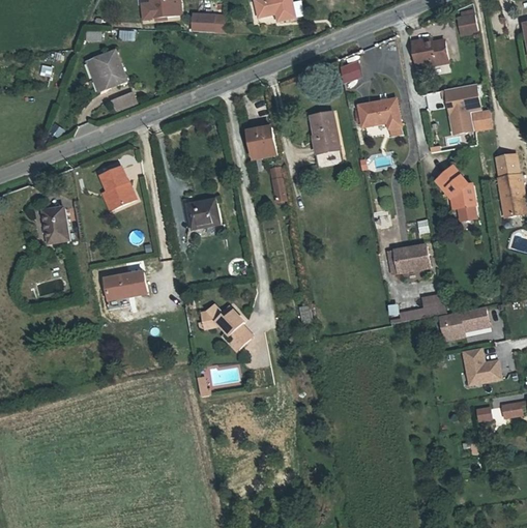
[(151,0),(153,19),(175,16),(173,0),(151,0)]
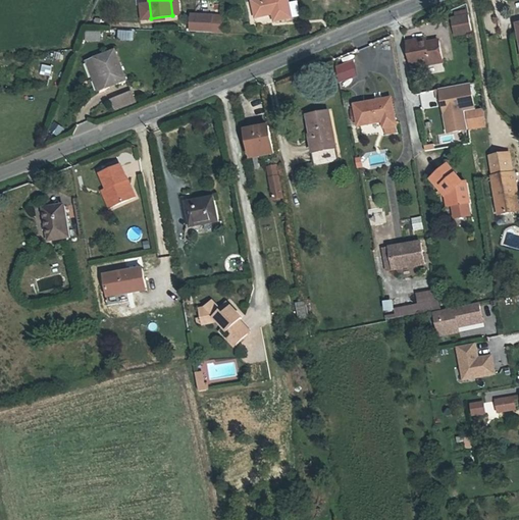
[(257,18),(274,13),(276,21),(293,17),(289,0),(256,0),(252,1),(257,18)]
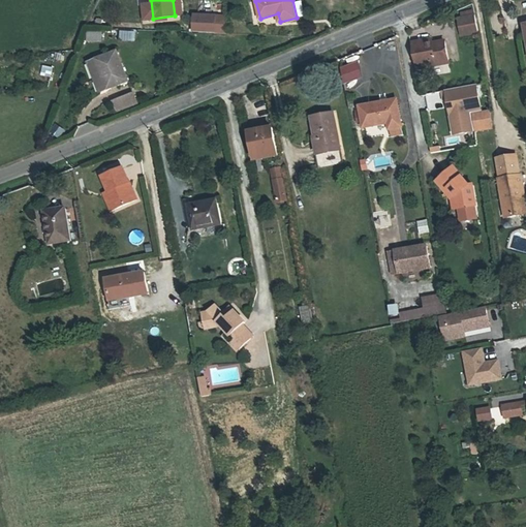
[(470,13),(455,16),(457,32),(473,30),(470,13)]
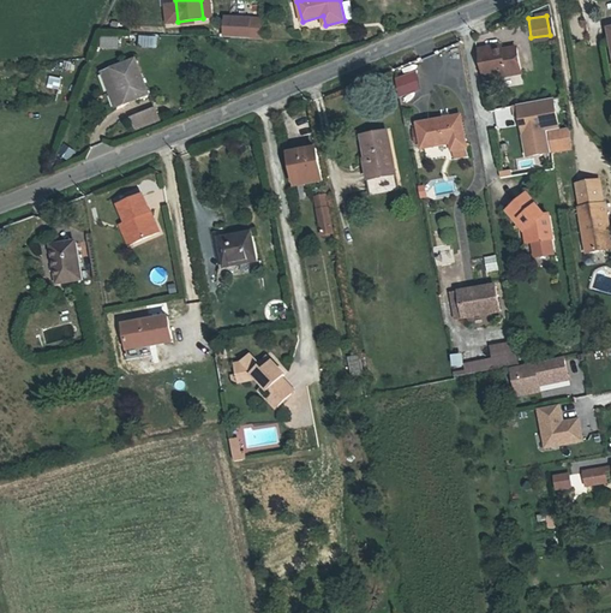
[(215,18),(215,37),(240,39),(240,19),(215,18)]
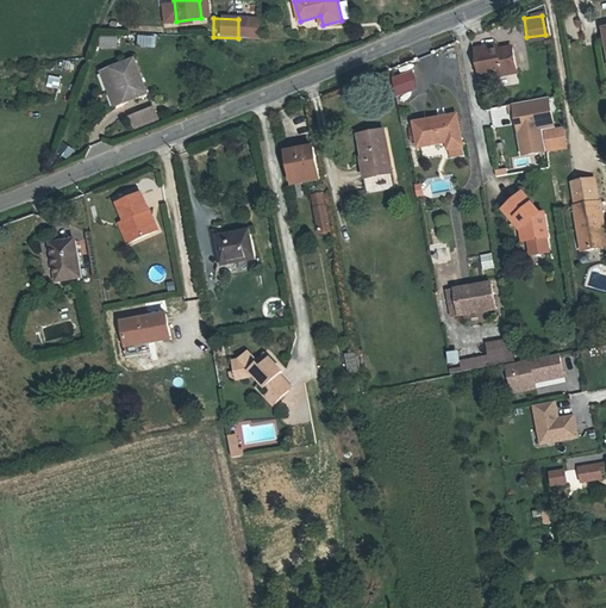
[(238,19),(238,38),(263,38),(261,19),(238,19)]
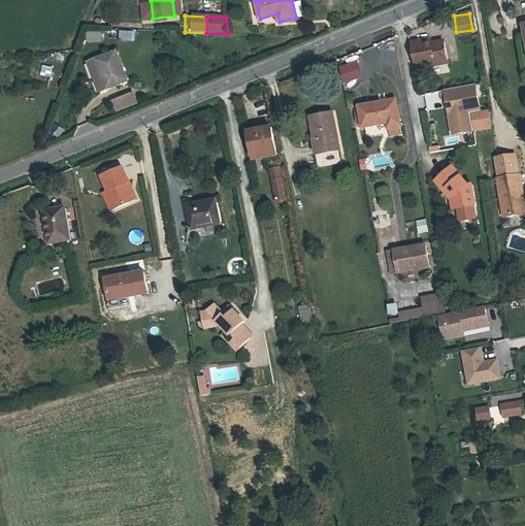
[(118,40),(134,40),(134,30),(118,29),(118,40)]
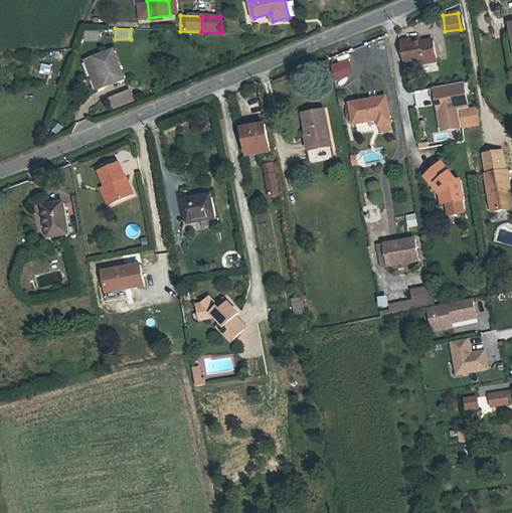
[(98,29),(82,30),(83,40),(99,40),(98,29)]
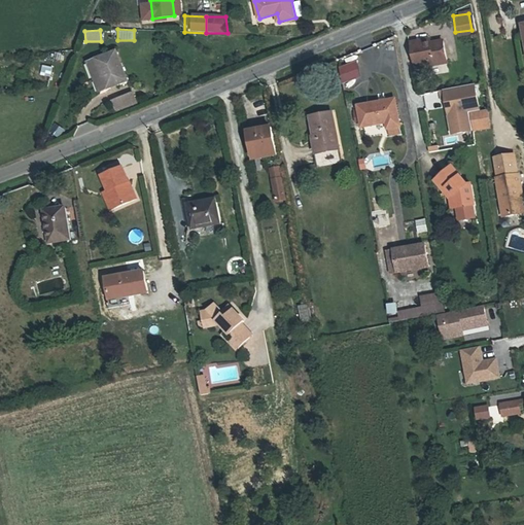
[(413,69),(432,65),(431,61),(444,59),(441,42),(428,44),(422,45),(421,40),(408,43),(413,69)]
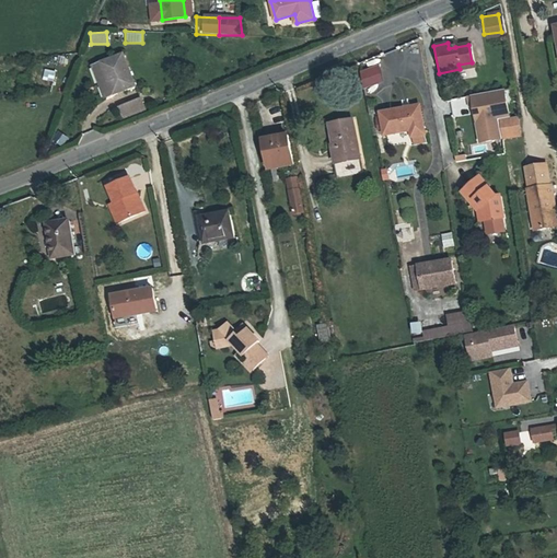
[(123,57),(102,66),(113,95),(134,88),(123,57)]
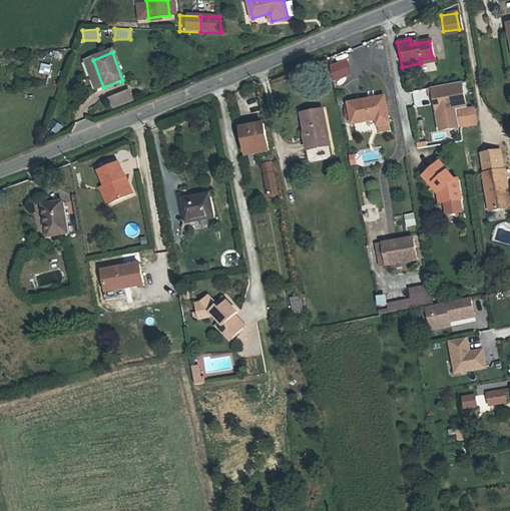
[(334,80),(351,74),(346,58),(328,64),(334,80)]
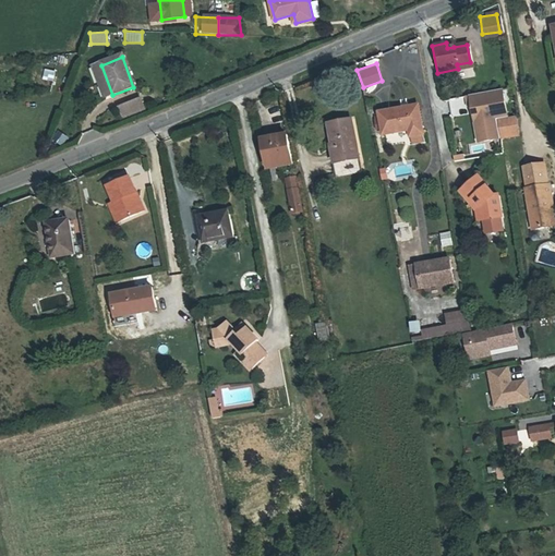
[(112,95),(101,65),(91,69),(103,99),(112,95)]
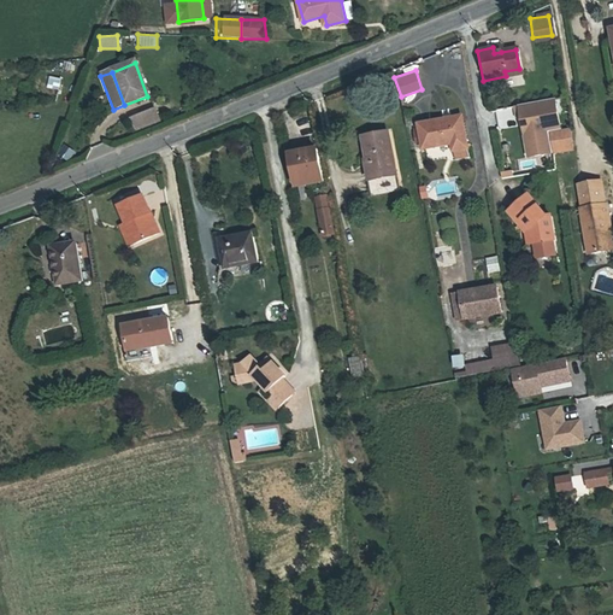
[(57,88),(59,77),(47,75),(45,86),(57,88)]
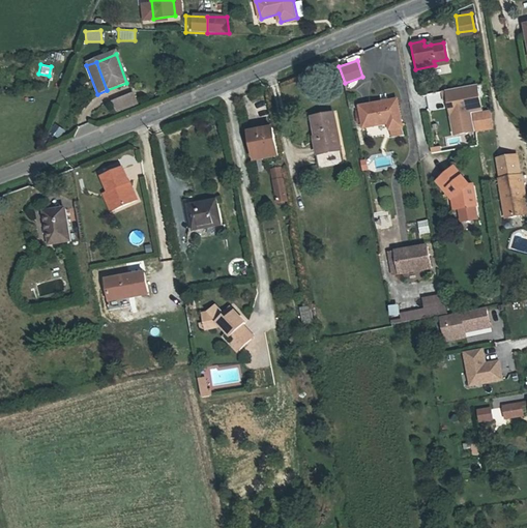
[(470,114),(477,113),(472,86),(438,92),(440,103),(444,101),(446,113),(449,112),(454,136),(473,132),(470,114)]
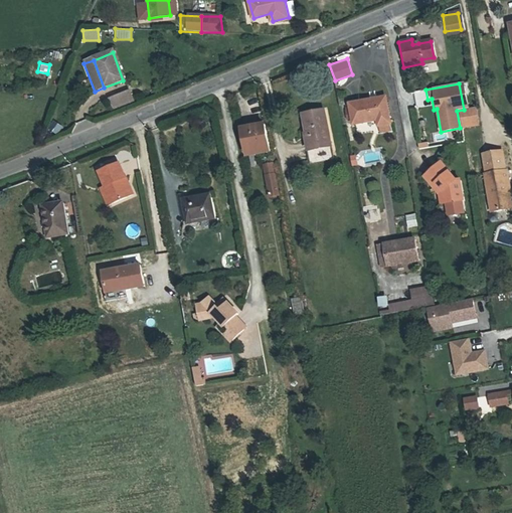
[(355,120),(379,115),(380,120),(392,118),(387,92),(351,100),(355,120)]
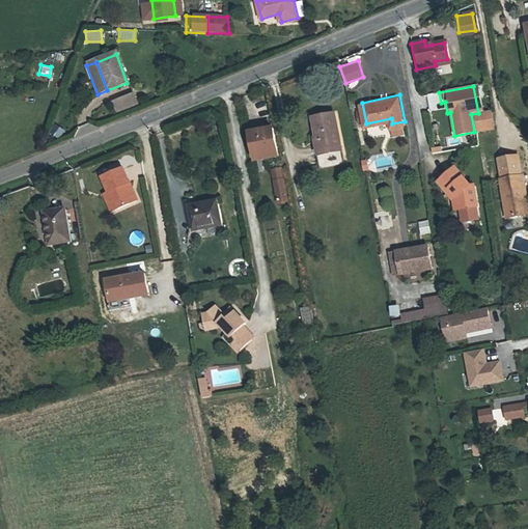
[(132,96),(112,104),(115,113),(136,106),(132,96)]
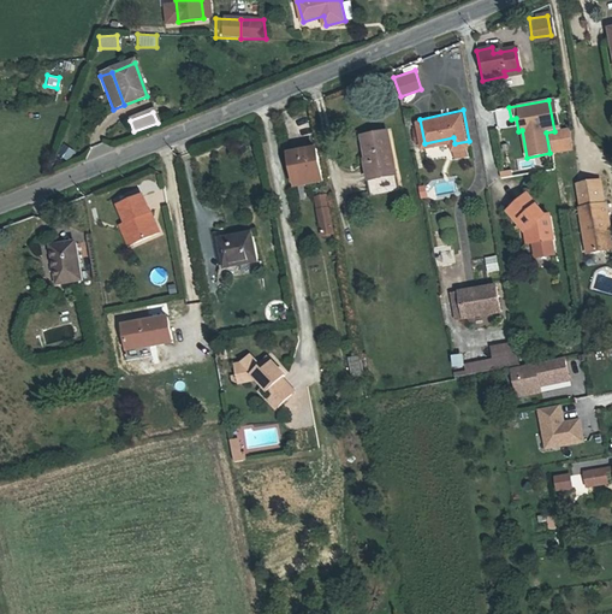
[(362,134),(366,157),(369,157),(373,173),(396,170),(388,129),(362,134)]
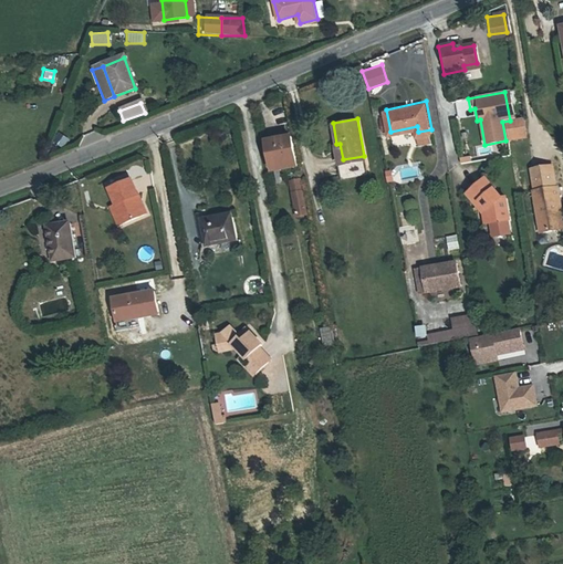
[(523,138),(520,118),(510,121),(502,122),(506,141),(523,138)]
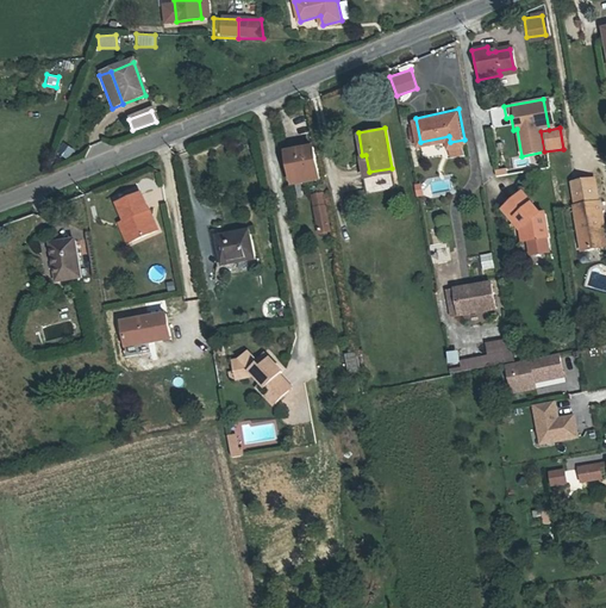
[(314,147),(289,152),(295,182),(320,178),(314,147)]
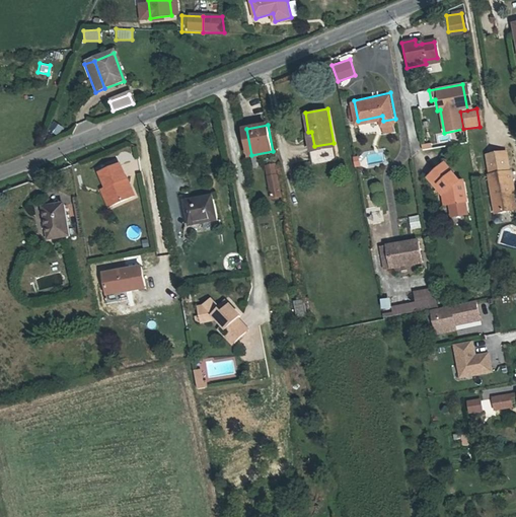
[(311,132),(308,132),(305,133),(310,161),(336,157),(334,143),(314,146),(311,132)]
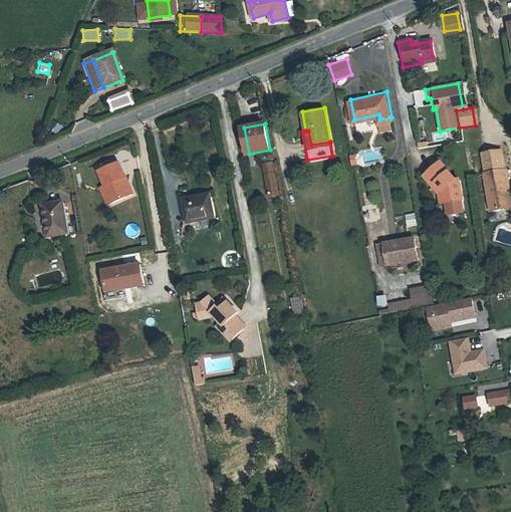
[(481,162),(483,177),(482,177),(488,213),(510,209),(505,173),(503,174),(499,154),(484,157),(485,162),(481,162)]
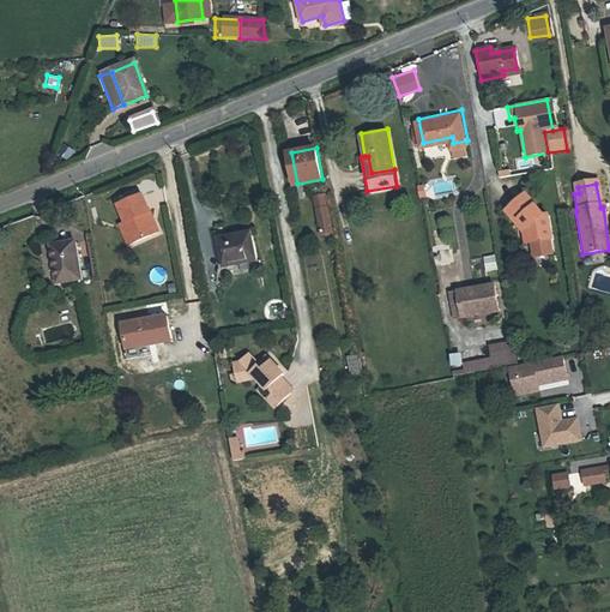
[(134,245),(136,244),(158,234),(142,196),(119,205),(126,222),(134,245)]
